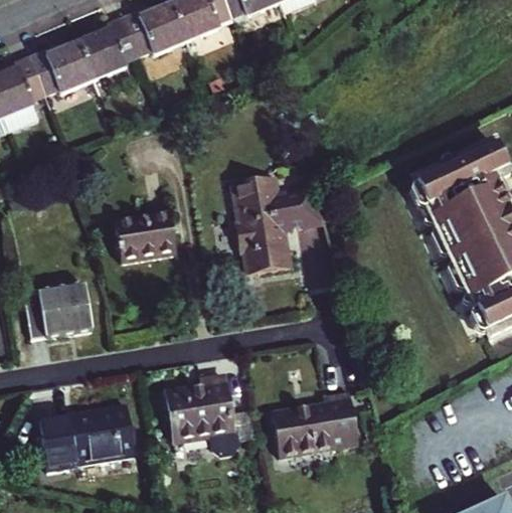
[(179,0),(171,3),(187,40),(220,26),(219,22),(230,17),(223,0),(179,0)]
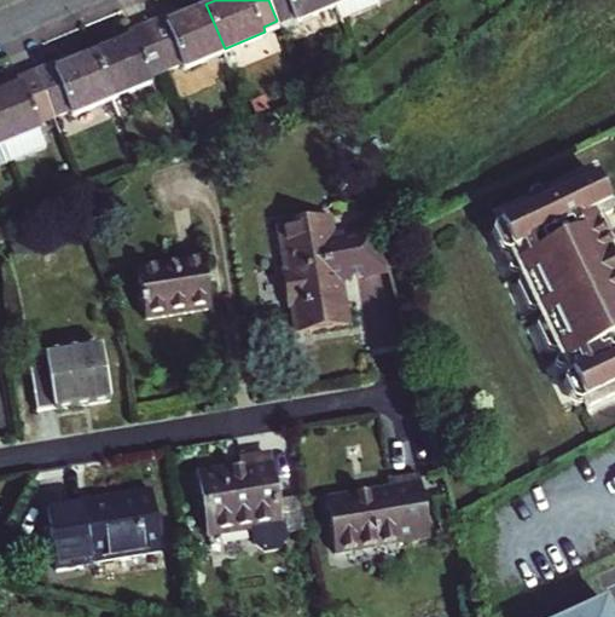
[(268,0),(277,21),(295,13),(297,18),(336,1),(335,0),(268,0)]
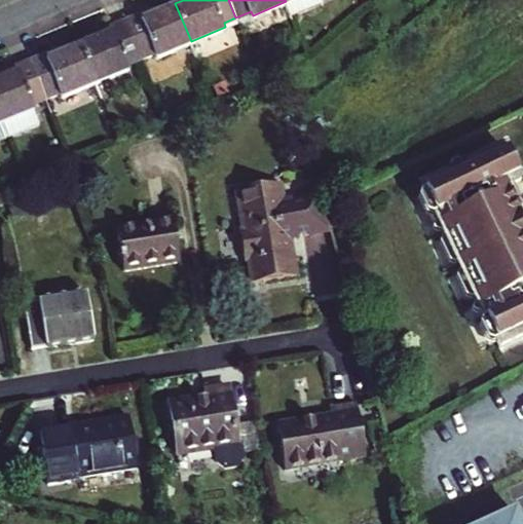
[(285,0),(286,1),(290,11),(316,0),(285,0)]
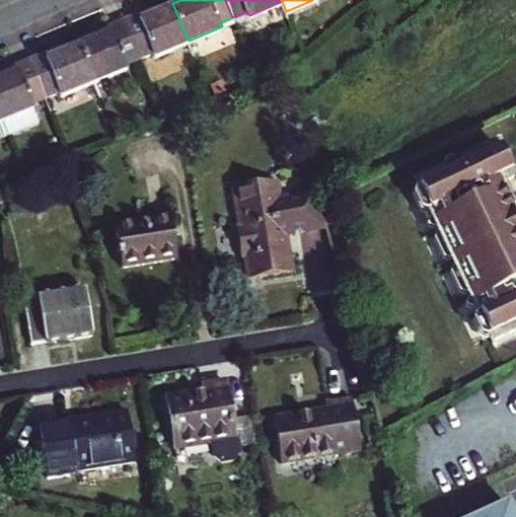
[(125,17),(140,56),(155,50),(157,53),(189,41),(172,3),(149,14),(147,8),(125,17)]
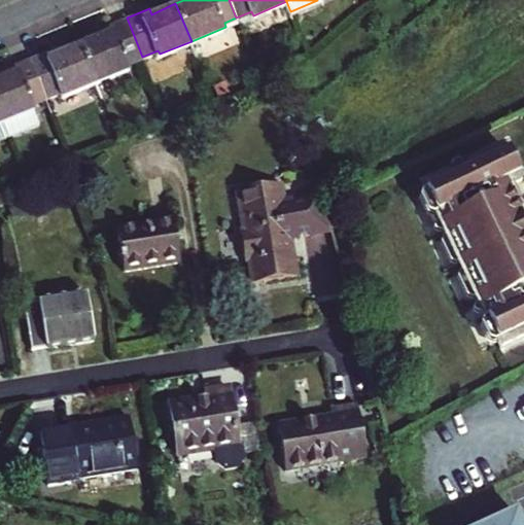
[(80,43),(96,80),(131,66),(129,63),(142,57),(127,18),(105,27),(107,32),(80,43)]
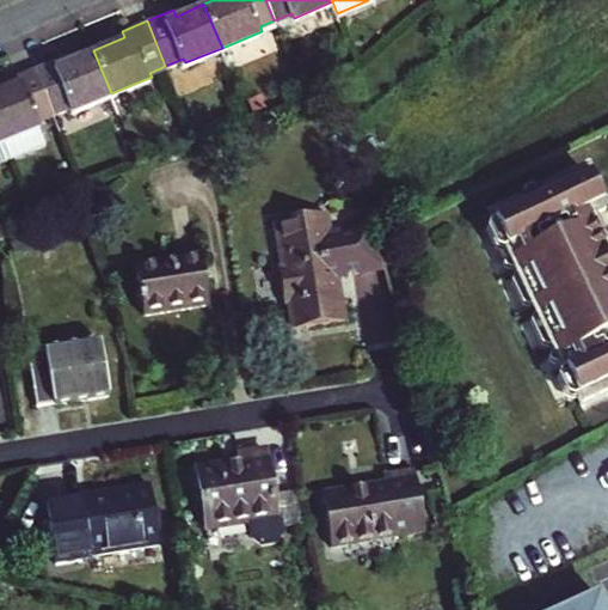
[(62,56),(36,67),(54,111),(72,104),(74,110),(111,93),(93,50),(65,63),(62,56)]
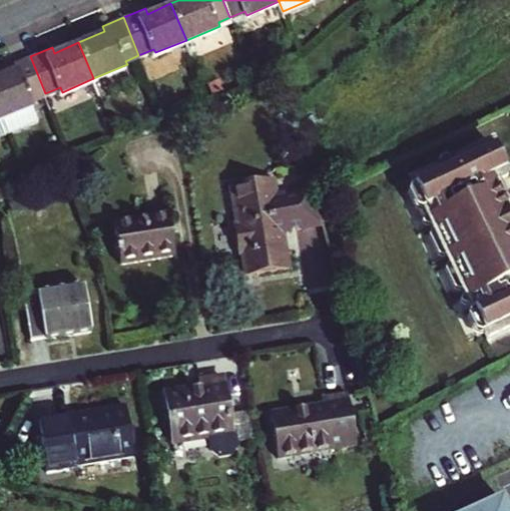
[(0,74),(0,113),(1,116),(35,103),(33,98),(45,93),(30,56),(11,64),(12,69),(0,74)]
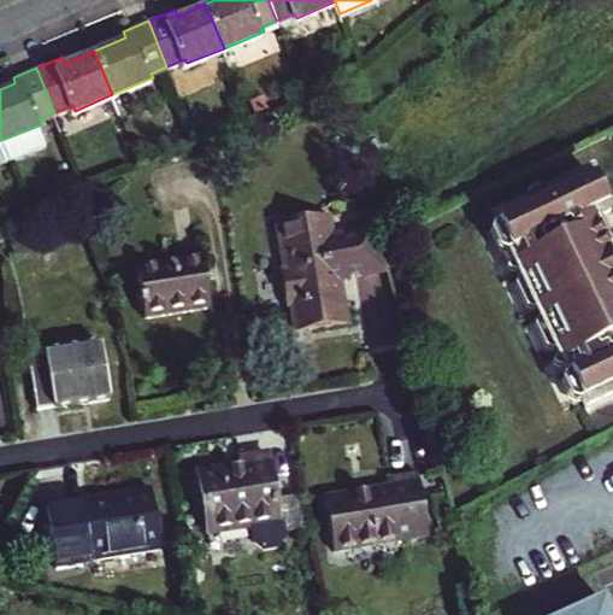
[(582,399),(585,406),(612,393),(612,277),(605,262),(608,261),(612,258),(612,252),(596,218),(612,211),(608,204),(595,177),(591,170),(543,192),(528,199),(494,215),(497,222),(511,250),(514,257),(519,268),(523,275),(537,306),(542,315),(556,346),(559,352),(565,364),(569,372),(582,399)]
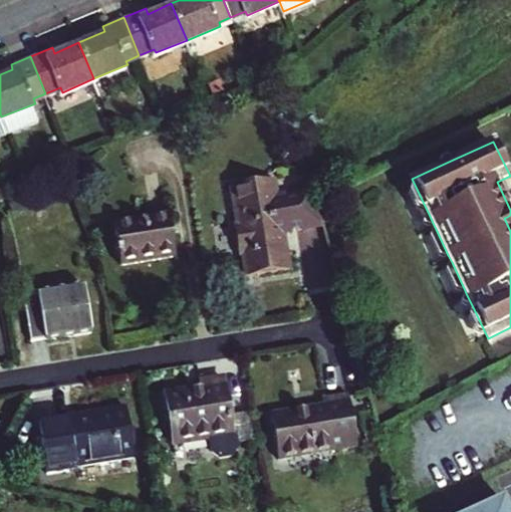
[(499,149),(496,148),(507,170),(507,167),(508,164),(508,162),(507,160),(506,157),(505,155),(504,153),(502,152),(500,150),(499,149)]
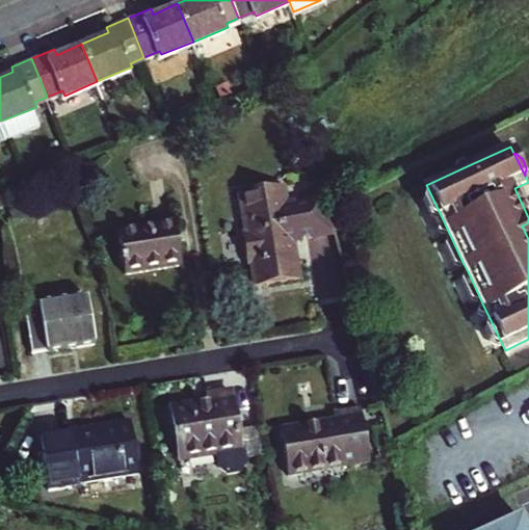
[(455,171),(469,165),(468,162),(463,161),(455,163),(453,168),(455,171)]
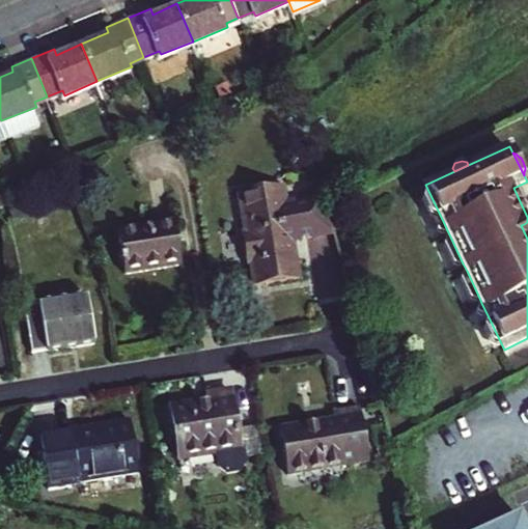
[(251,263),(255,285),(301,278),(295,240),(334,233),(327,205),(325,198),(305,201),(288,204),(286,186),(240,193),(246,231),(242,231),(247,263),(251,263)]
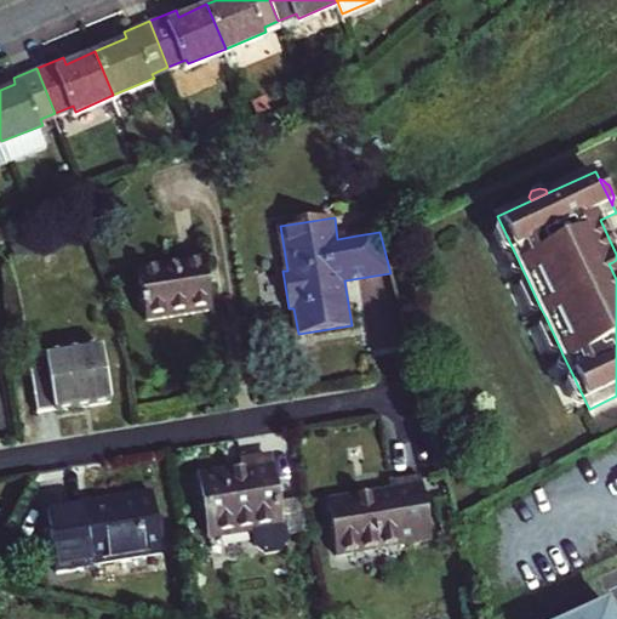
[(380,231),(376,219),(354,222),(356,236),(380,232),(380,231)]
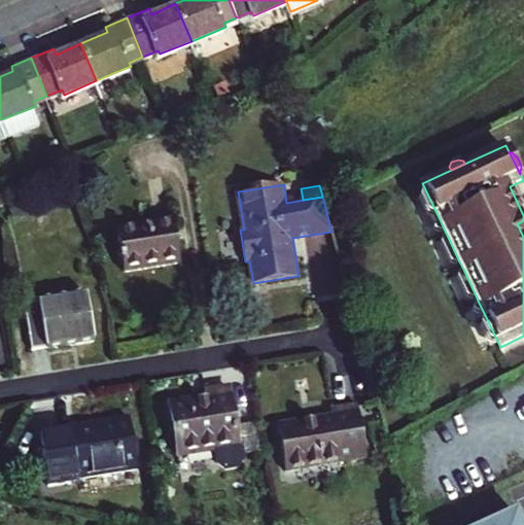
[(432,214),(437,213),(425,189),(421,190),(419,196),(427,213),(432,214)]
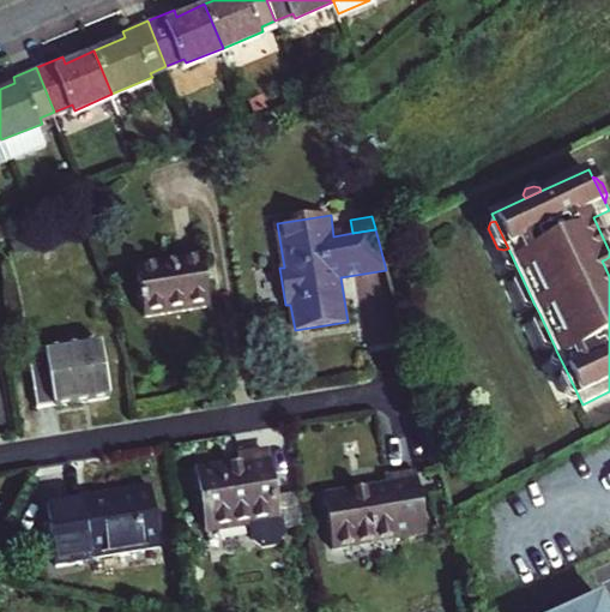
[(513,269),(517,267),(512,256),(507,257),(505,264),(507,267),(513,269)]
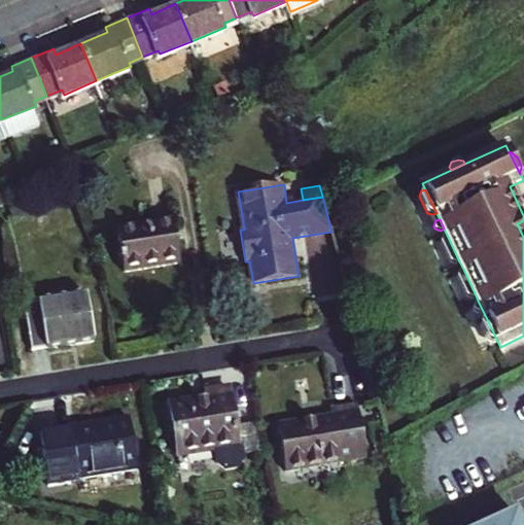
[(174,220),(117,230),(125,272),(180,263),(174,220)]
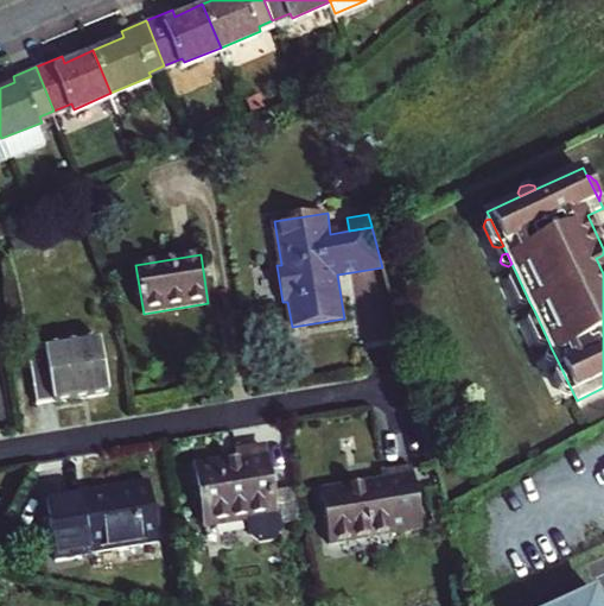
[(529,302),(515,271),(510,272),(508,278),(520,302),(525,304),(529,302)]
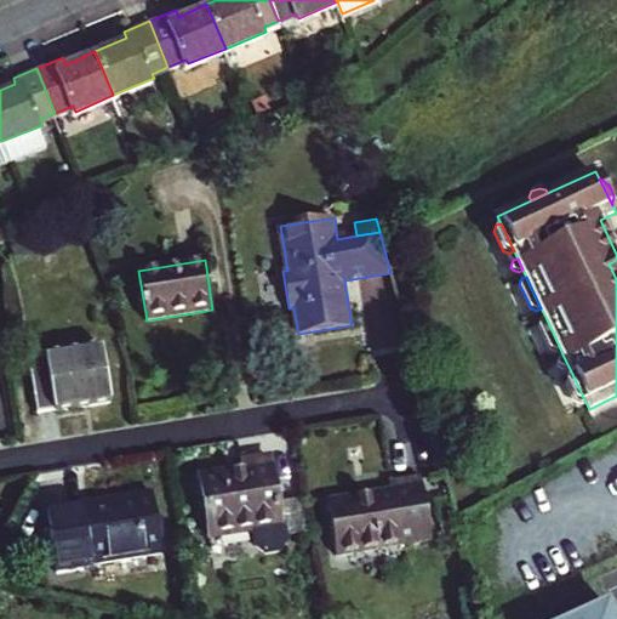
[(560,348),(546,317),(541,319),(538,325),(549,348),(555,351),(560,348)]
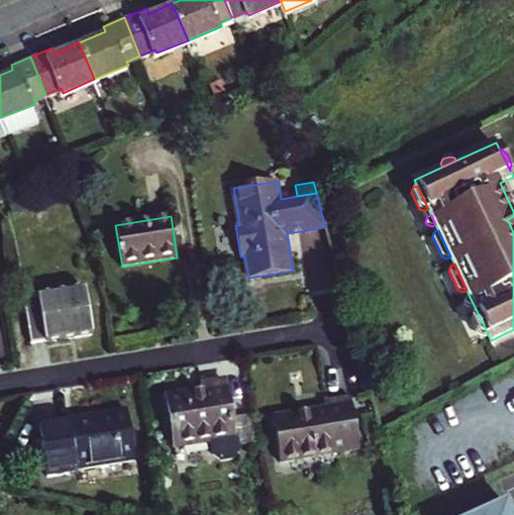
[(39,296),(41,307),(26,309),(32,343),(92,333),(85,288),(39,296)]
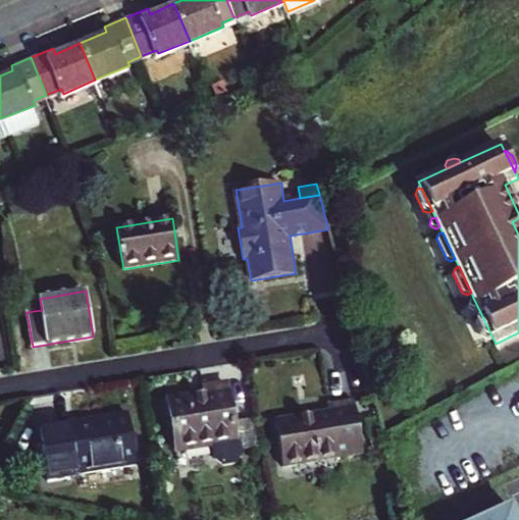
[(468,305),(469,308),(475,309),(478,308),(473,298),(470,300),(468,305)]
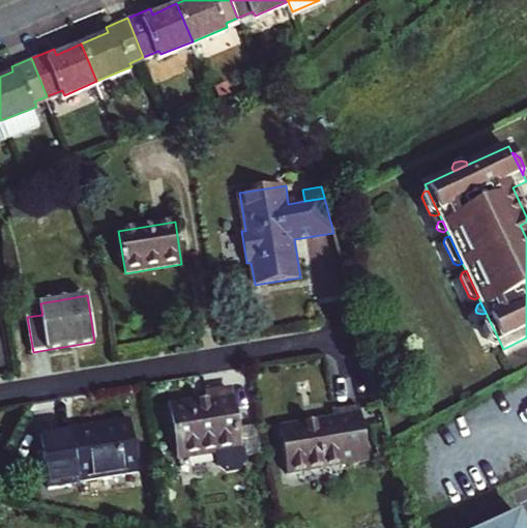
[(500,343),(489,319),(486,321),(484,326),(491,343),(496,344),(500,343)]
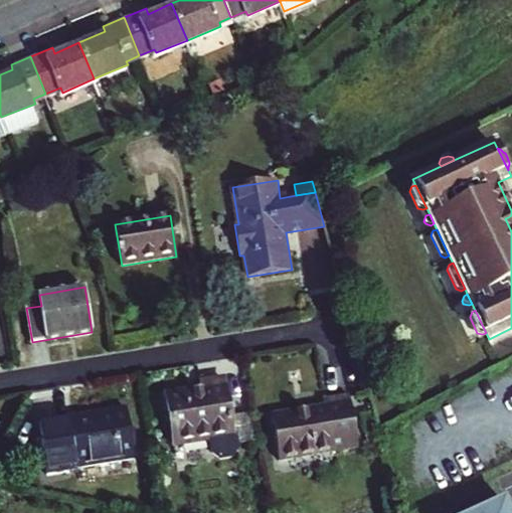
[(201,388),(168,393),(176,442),(233,433),(225,378),(201,382),(201,388)]
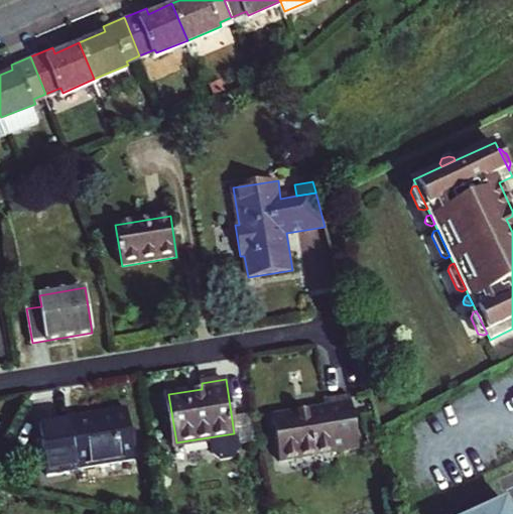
[(360,445),(352,394),(326,399),(327,405),(273,414),(281,459),(360,445)]
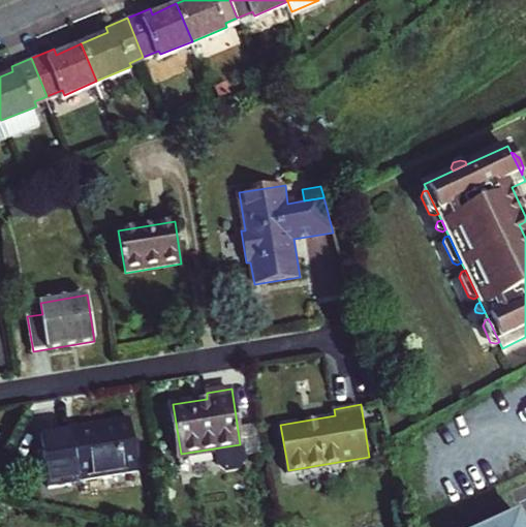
[(75,447),(47,453),(52,483),(140,467),(131,416),(72,428),(75,447)]
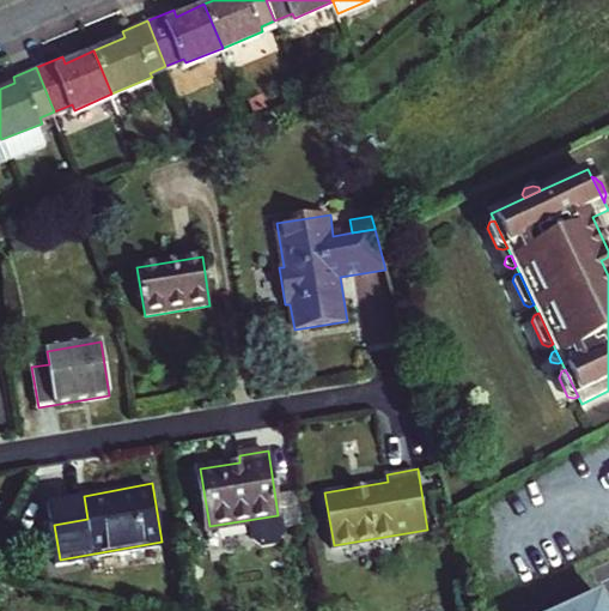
[(606,610),(598,593),(556,610),(606,610)]
